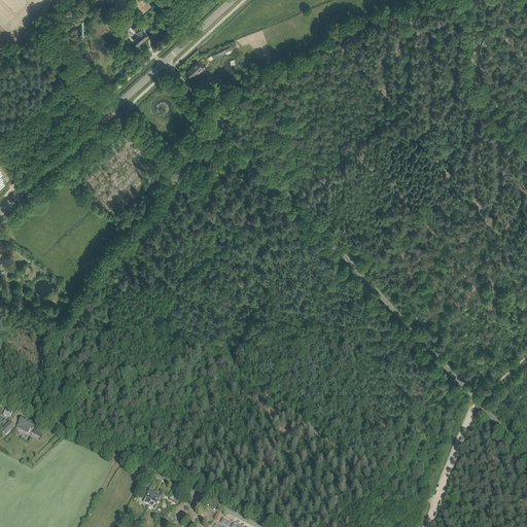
[(133,40),(138,45),(147,36),(143,32),(144,31),(143,30),(142,31),(141,29),(140,29),(138,25),(133,29),(136,34),(137,33),(139,35),(133,40)]
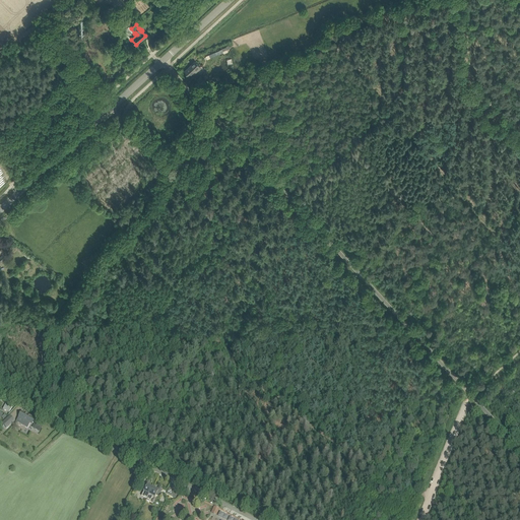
[(210,58),(222,53),(223,54),(229,52),(226,47),(208,55),(210,58)]
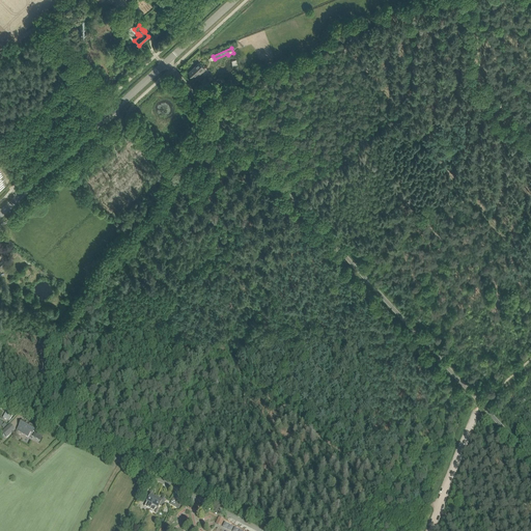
[(196,75),(198,77),(205,70),(199,63),(188,73),(192,78),(196,75)]
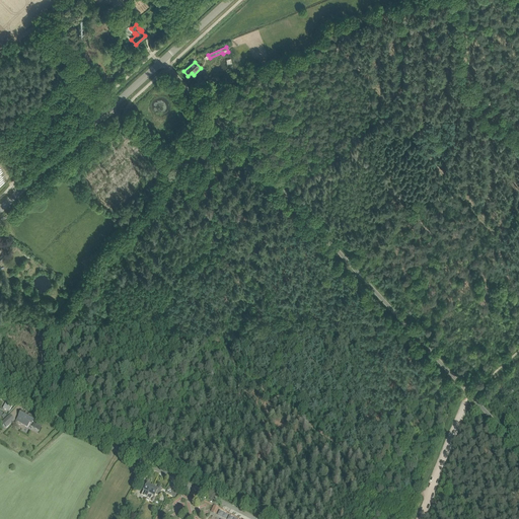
[(200,76),(197,79),(201,83),(208,77),(205,74),(201,77),(200,76)]
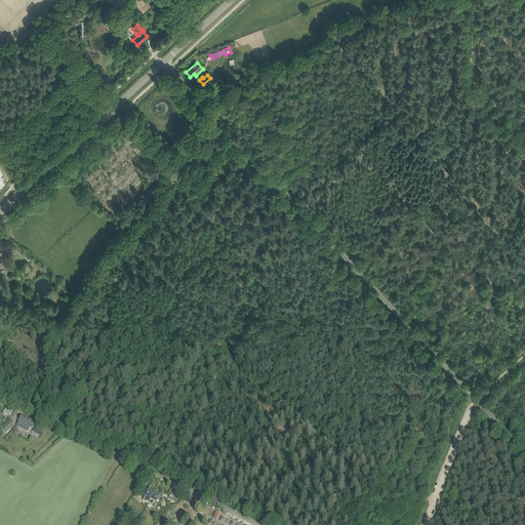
[(29,261),(31,259),(14,245),(13,247),(29,261)]
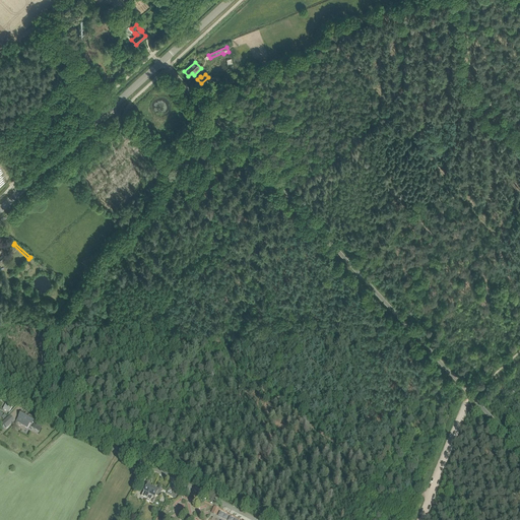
[(0,257),(0,261),(7,268),(10,265),(6,260),(2,256),(0,257)]
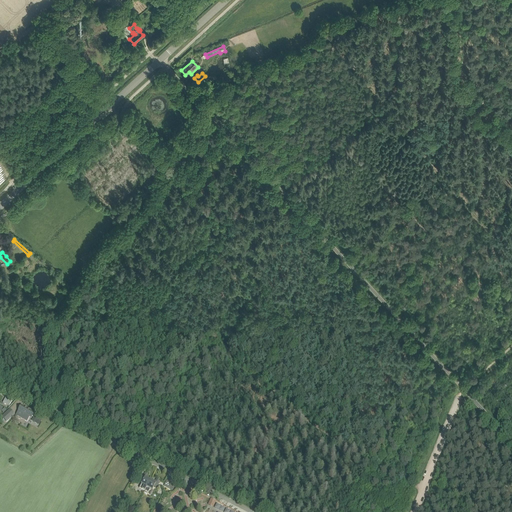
[(3,403),(9,406),(11,402),(12,400),(6,397),(3,403)]
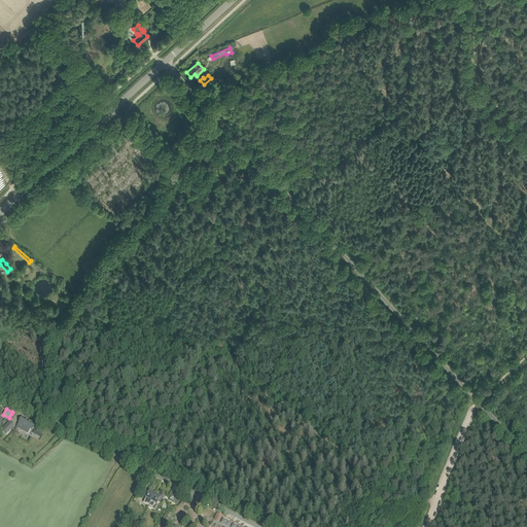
[(22,418),(16,427),(28,433),(30,429),(32,430),(35,425),(22,418)]
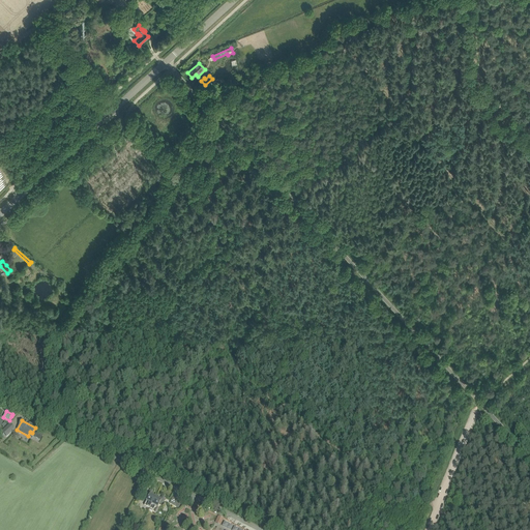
[(2,432),(6,437),(15,429),(10,424),(2,432)]
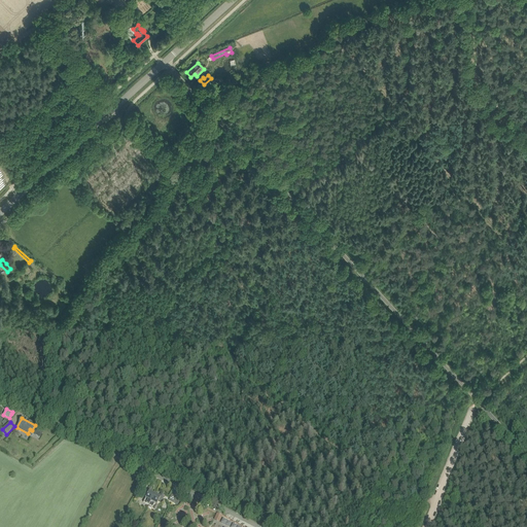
[(149,491),(143,502),(149,505),(155,494),(150,492),(152,488),(149,486),(147,490),(149,491)]
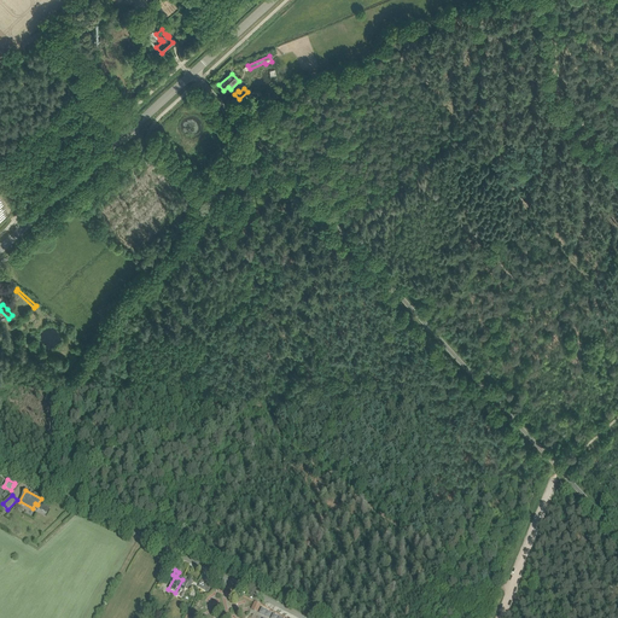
[(182,579),(175,593),(179,595),(181,590),(184,592),(187,586),(190,587),(192,584),(191,584),(193,579),(190,577),(187,582),(182,579)]
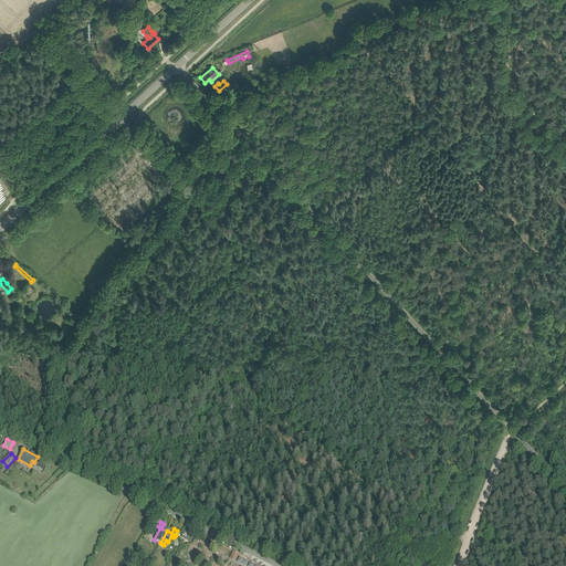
[(181,537),(191,542),(192,540),(188,536),(189,534),(185,531),(181,537)]
